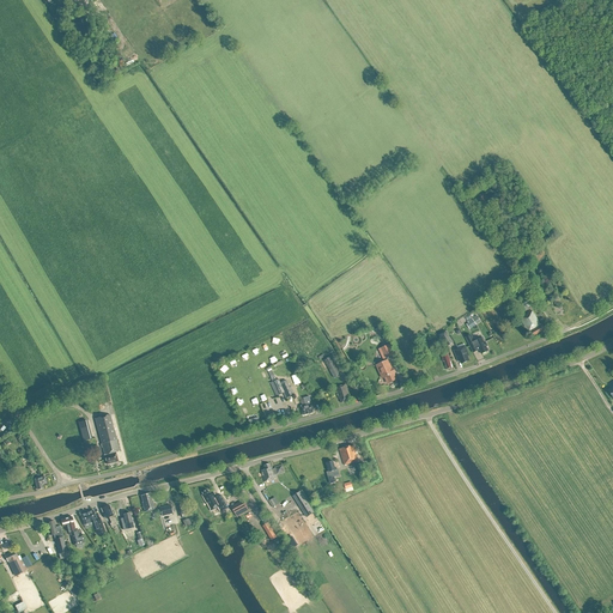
[(501,302),(504,299),(509,309),(514,307),(507,295),(501,298),(501,297),(498,298),(501,302)]
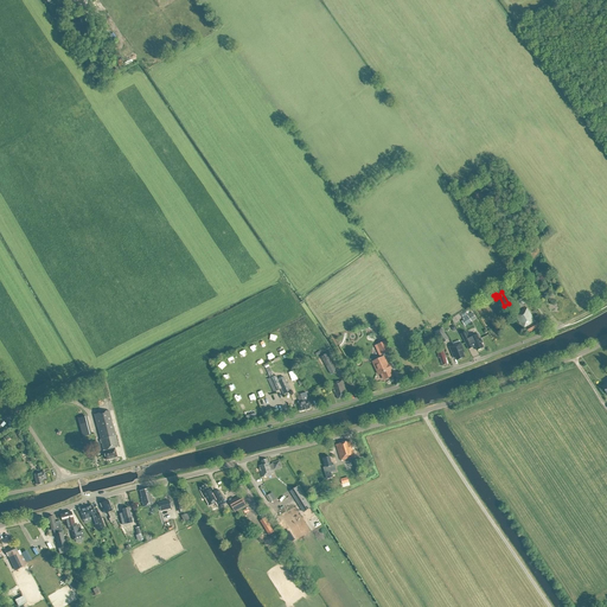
[(521,307),(524,305),(521,298),(518,299),(517,296),(515,298),(521,307)]
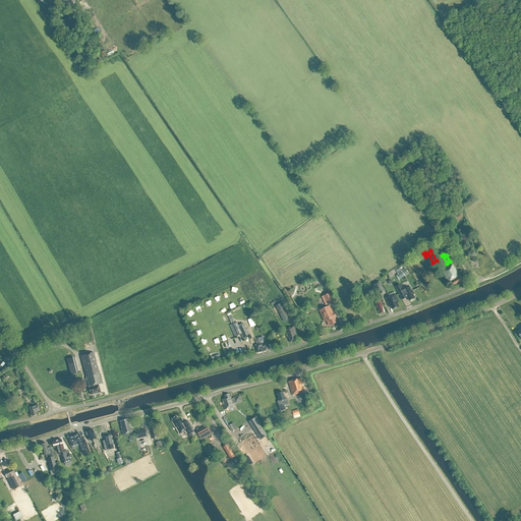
[(462,282),(458,275),(452,265),(445,269),(445,270),(443,272),(449,283),(451,282),(454,286),(462,282)]
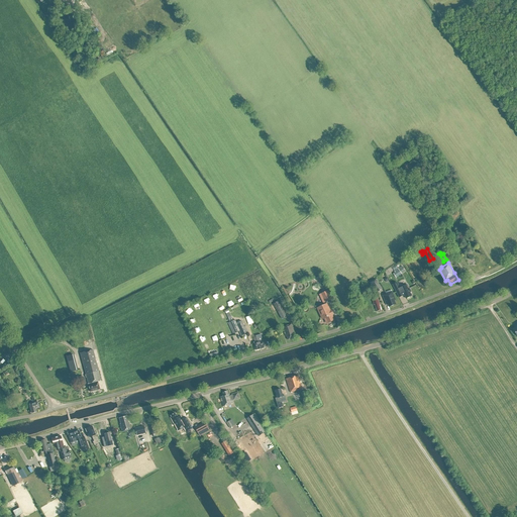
[(402,274),(398,269),(394,272),(395,273),(393,274),(396,278),(402,274)]
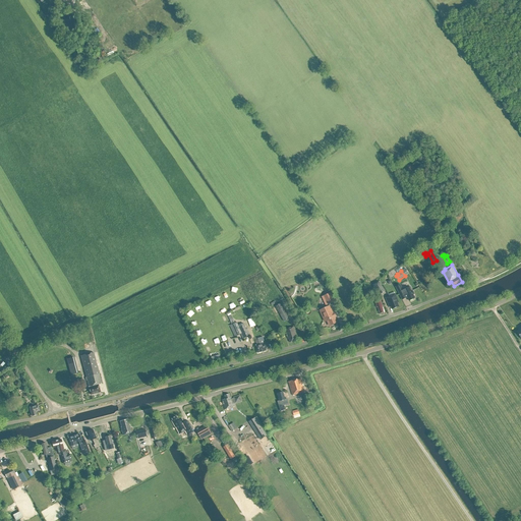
[(378,291),(383,288),(379,283),(373,286),(378,291)]
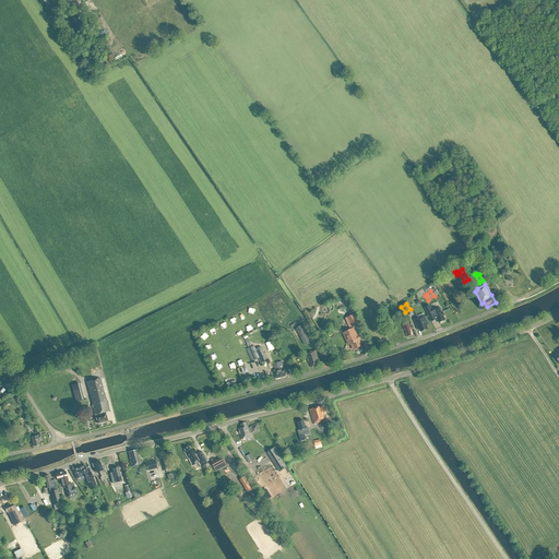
[(429,305),(424,308),(431,322),(437,319),(439,323),(445,320),(443,316),(444,316),(440,308),(432,311),(429,305)]
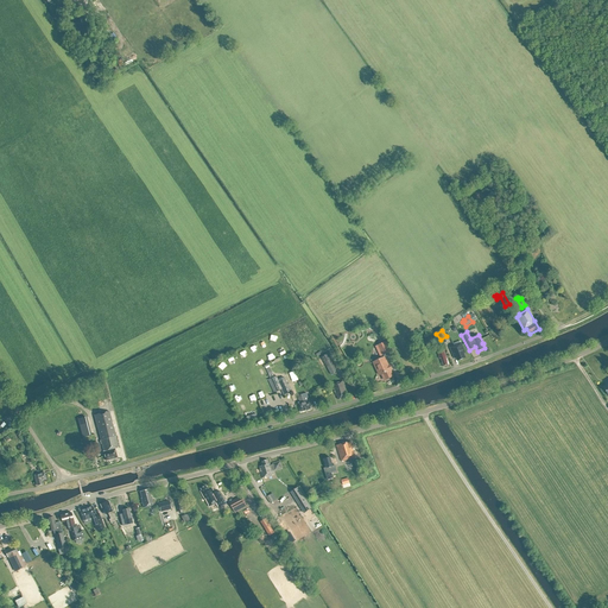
[(425,348),(435,342),(431,336),(422,342),(425,348)]
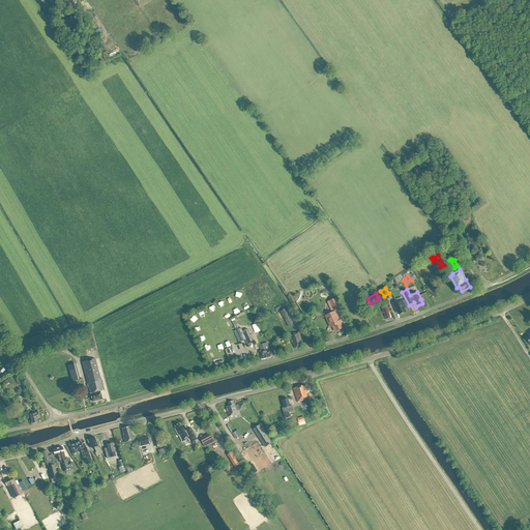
[(333,311),(341,306),(336,298),(329,301),(333,311)]
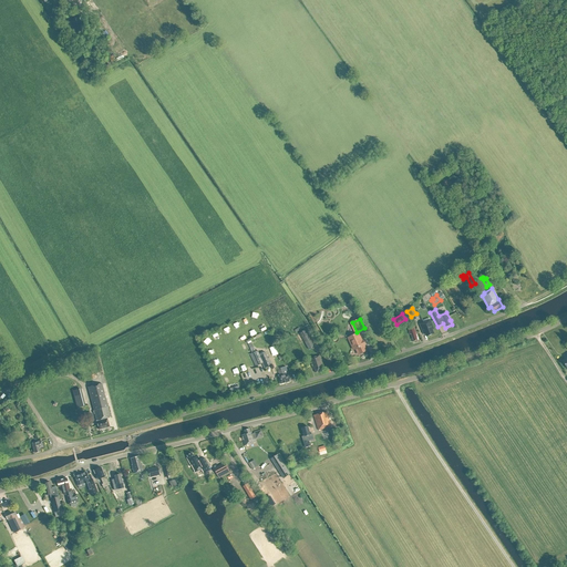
[(426,337),(434,333),(433,330),(434,329),(431,319),(419,325),(423,336),(425,334),(426,337)]
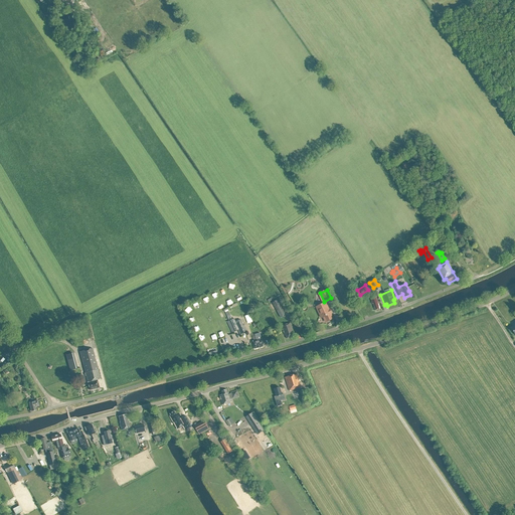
[(380,309),(376,297),(370,299),(372,304),(373,304),(375,311),(380,309)]
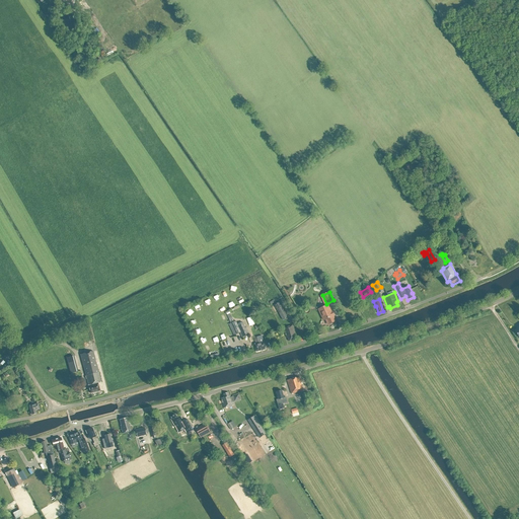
[(283,320),(289,317),(280,302),(275,305),(283,320)]
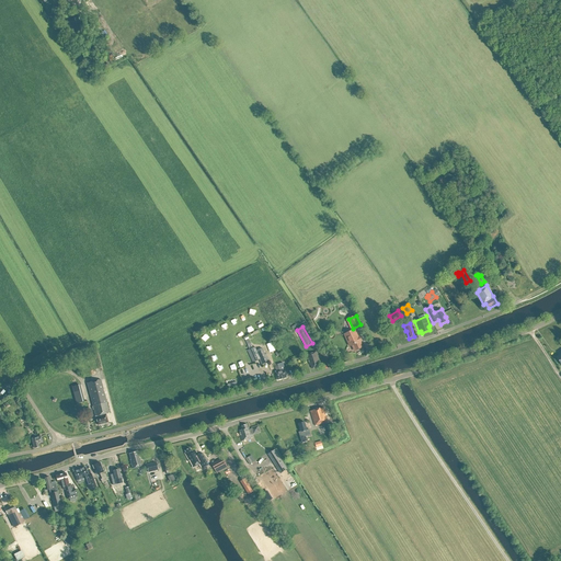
[(363,347),(355,331),(345,335),(351,346),(353,345),(355,351),(363,347)]
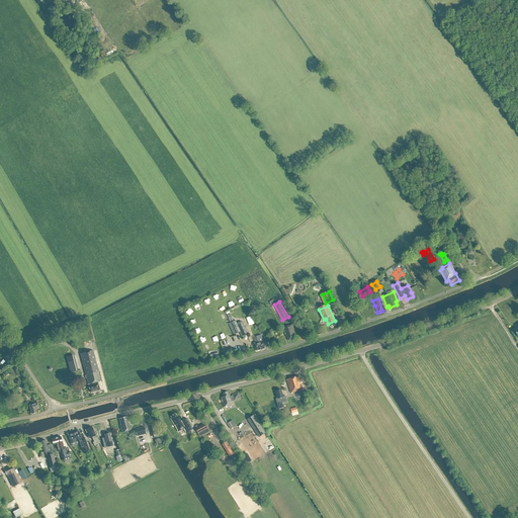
[(241,332),(240,330),(236,321),(231,323),(236,334),(241,332)]
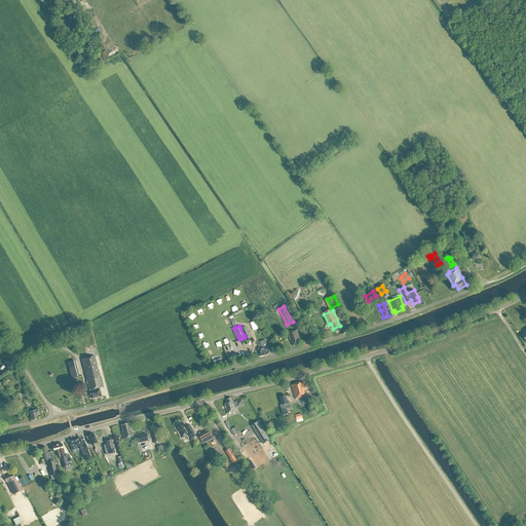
[(300,344),(298,338),(299,338),(297,330),(288,333),(291,343),(292,342),(293,346),(300,344)]
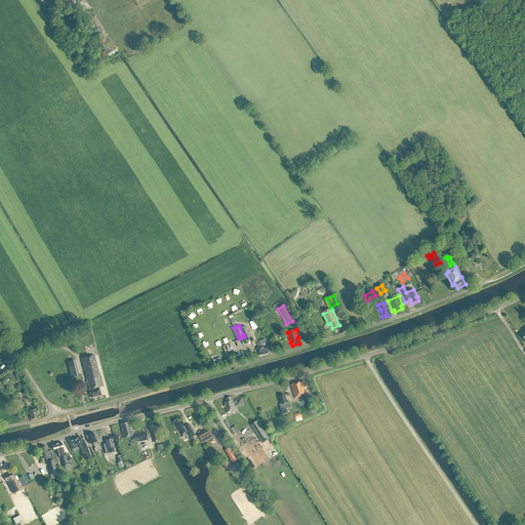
[(243,334),(244,336),(246,341),(252,338),(249,331),(243,334)]
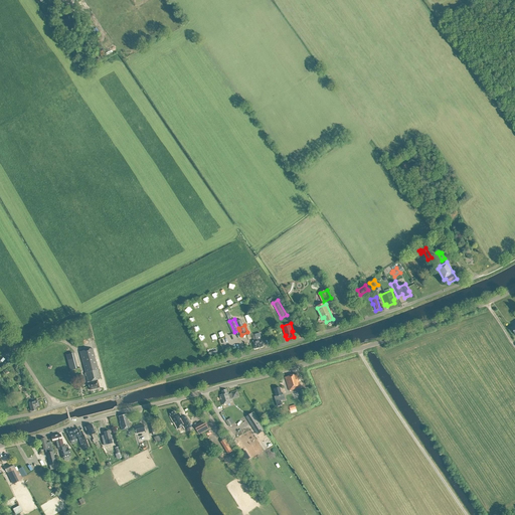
[(254,349),(264,347),(260,334),(255,335),(255,337),(252,337),(253,341),(252,342),(254,349)]
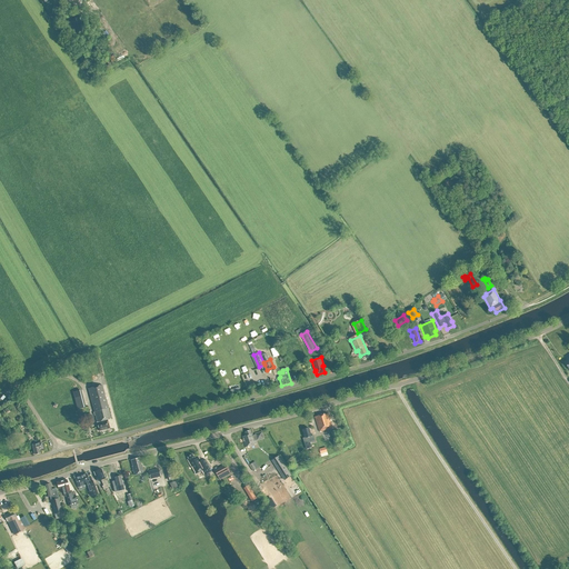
[(108,409),(102,386),(88,389),(97,422),(96,422),(99,431),(109,429),(107,420),(111,419),(109,409),(108,409)]
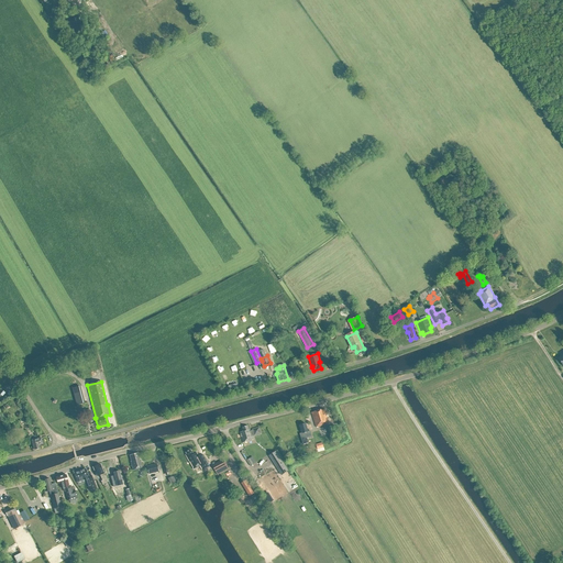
[(76,406),(85,404),(80,386),(72,388),(76,406)]
